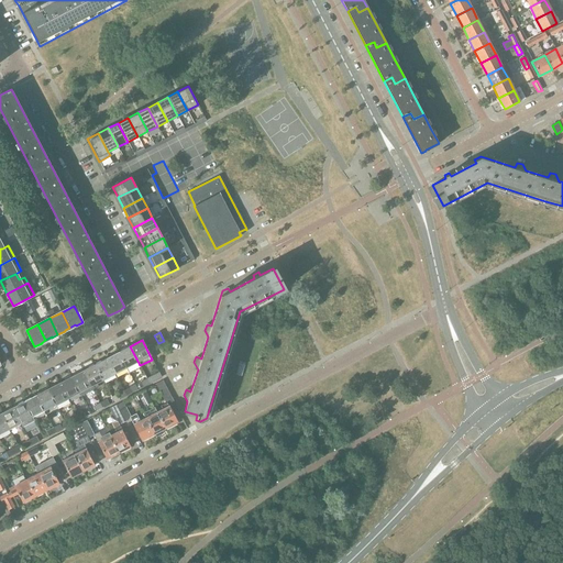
[(130,346),(118,353),(125,367),(138,361),(130,346)]
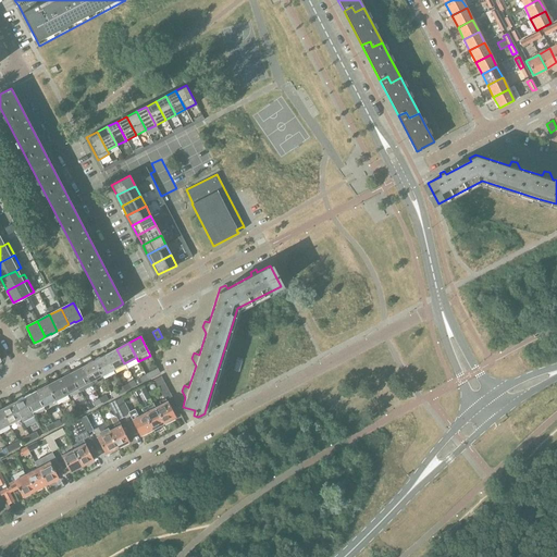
[(106,355),(112,369),(124,363),(116,349),(106,355)]
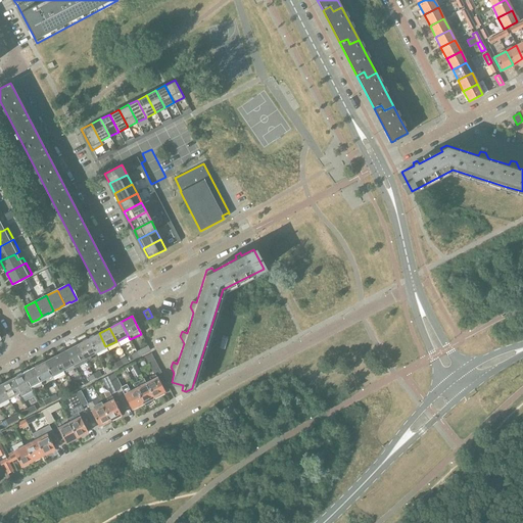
[(89,338),(88,339),(95,352),(105,346),(99,333),(94,336),(93,335),(89,337),(89,338)]
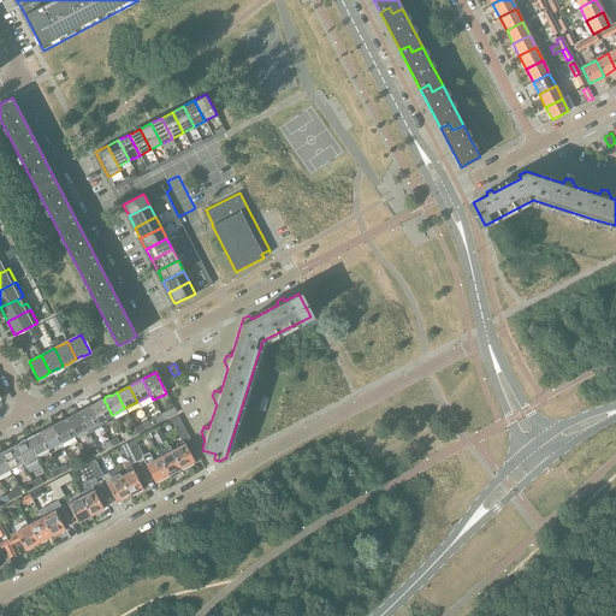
[(104,400),(102,400),(102,398),(96,402),(98,403),(90,407),(99,422),(112,415),(104,400)]
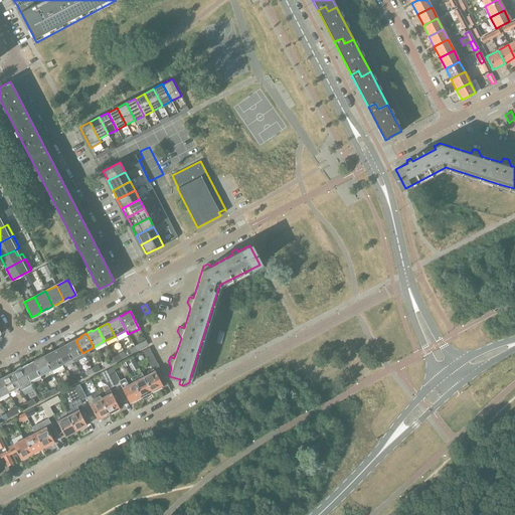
[(75,340),(64,345),(71,358),(82,353),(75,340)]
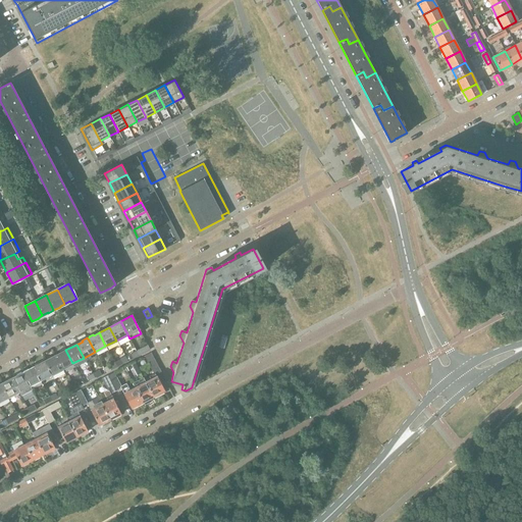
[(147,345),(136,351),(138,356),(150,350),(147,345)]
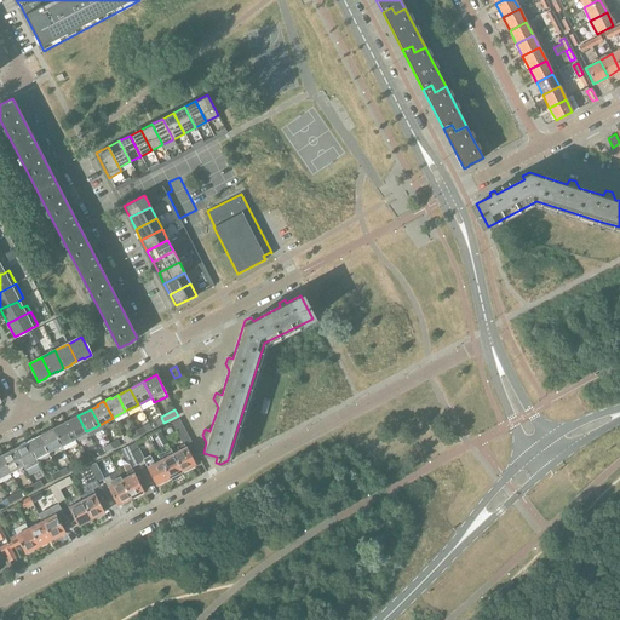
[(78,415),(65,423),(73,438),(86,431),(78,415)]
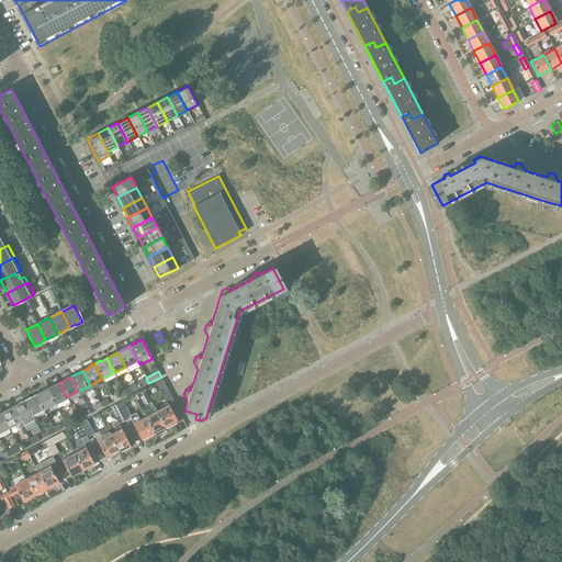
[(166,400),(167,402),(160,404),(163,408),(157,411),(165,427),(177,422),(169,407),(176,405),(163,380),(155,383),(164,401),(166,400)]
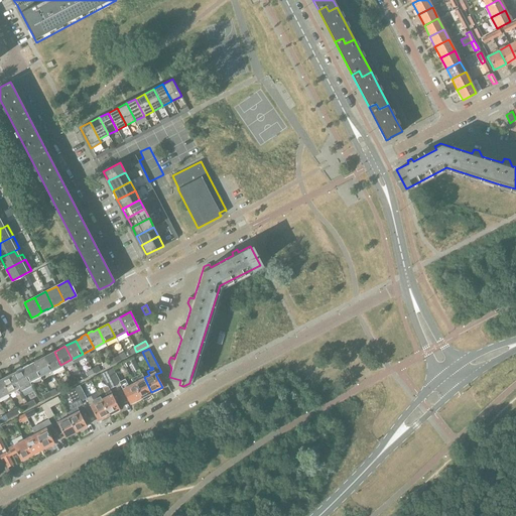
[(63,369),(60,365),(54,352),(43,357),(51,373),(52,373),(52,374),(63,369)]
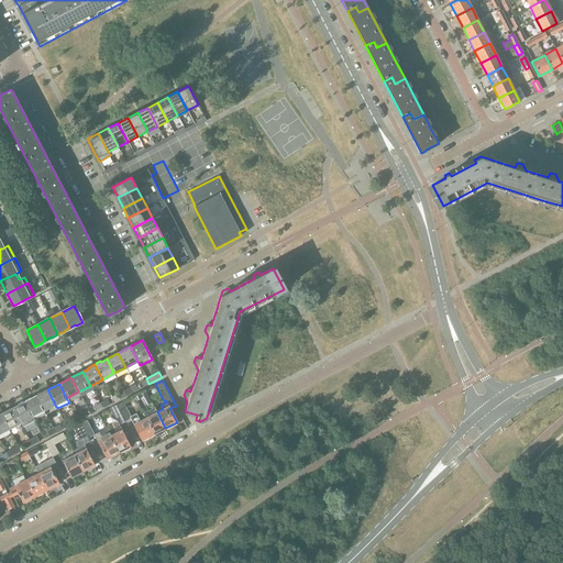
[(130,387),(123,392),(125,396),(132,393),(130,387)]
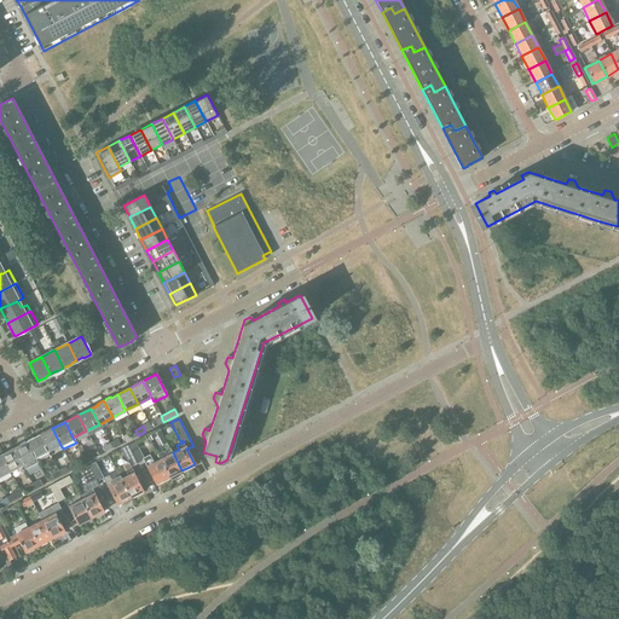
[(52,428),(39,435),(47,451),(55,447),(57,451),(62,447),(52,428)]
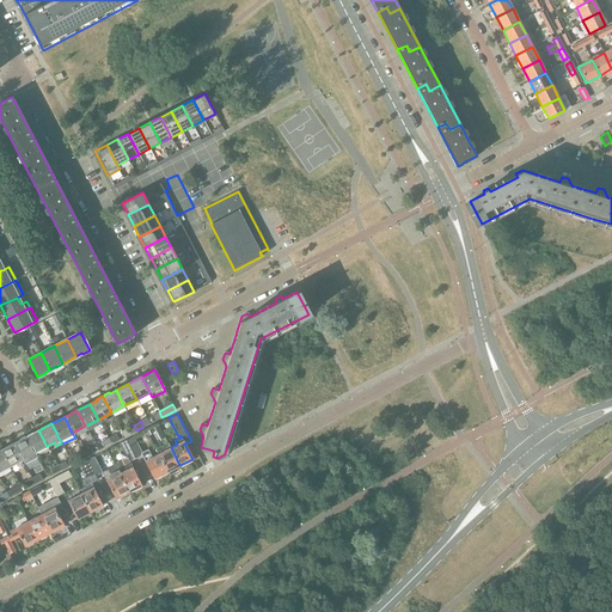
[(28,436),(26,438),(34,453),(47,446),(38,430),(32,434),(32,433),(28,435),(28,436)]
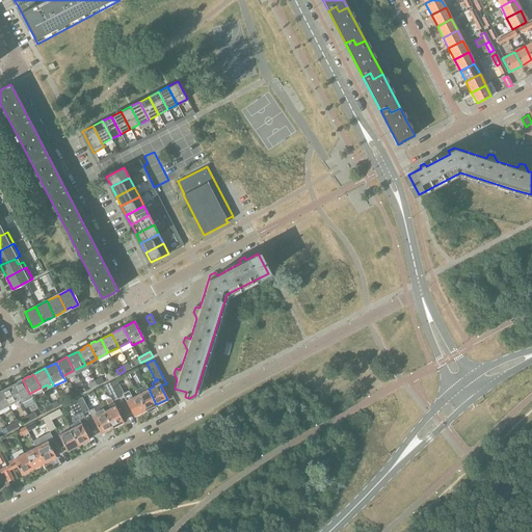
[(100,378),(94,381),(97,387),(103,382),(100,378)]
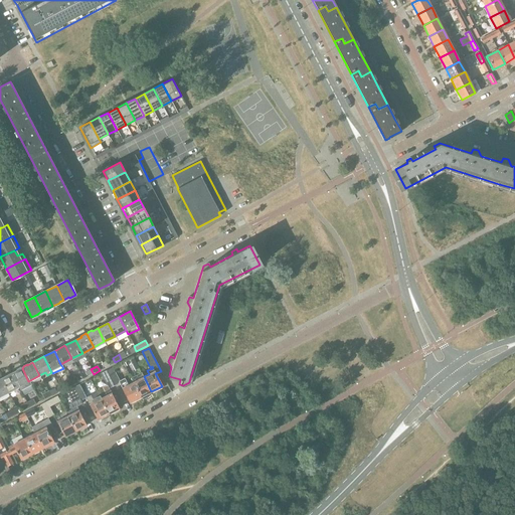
[(22,368),(21,368),(21,367),(16,369),(17,370),(11,373),(18,386),(28,381),(22,368)]
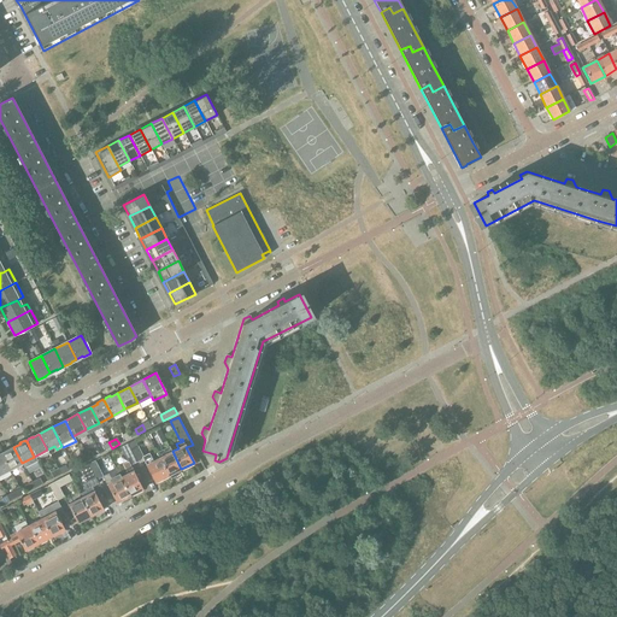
[(128,444),(137,463),(144,459),(156,482),(169,476),(159,458),(153,460),(148,453),(142,456),(135,440),(128,444)]
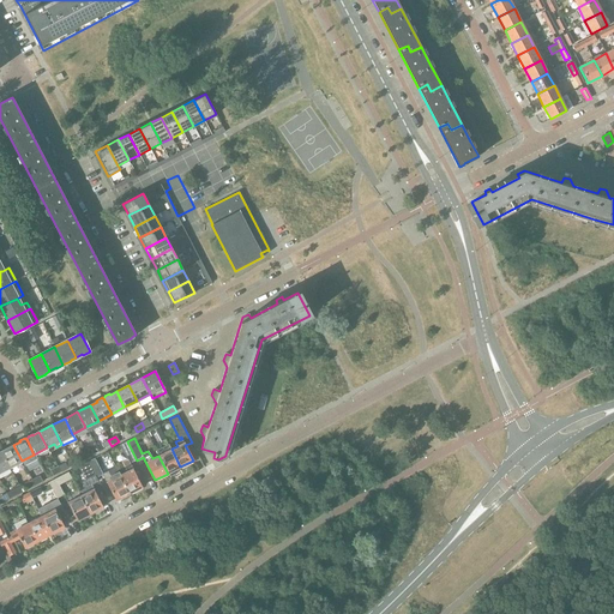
[(137,461),(127,441),(120,446),(126,458),(121,461),(127,471),(120,475),(128,494),(142,487),(131,464),(137,461)]
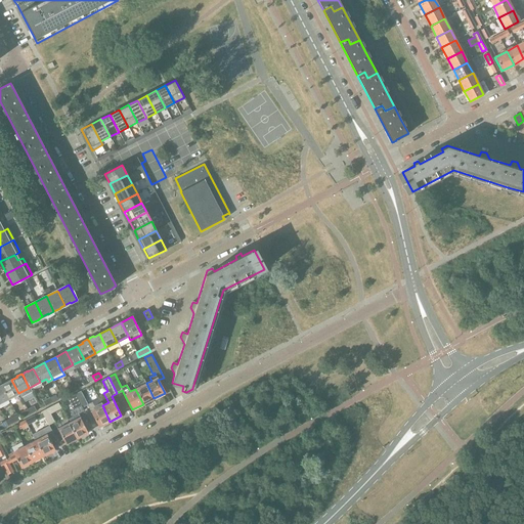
[(11,380),(0,386),(7,399),(18,393),(11,380)]
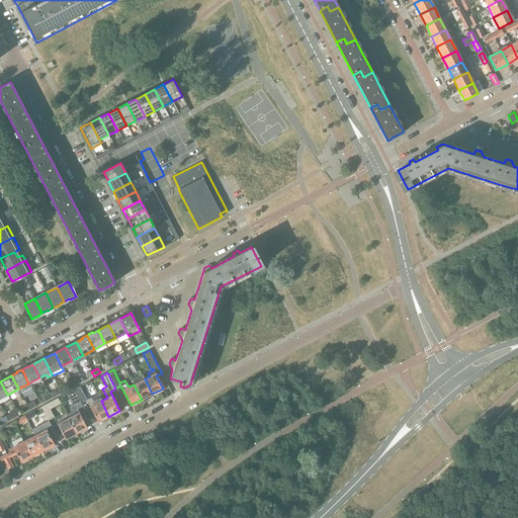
[(152,394),(145,378),(143,375),(137,378),(139,381),(134,384),(142,400),(152,394)]
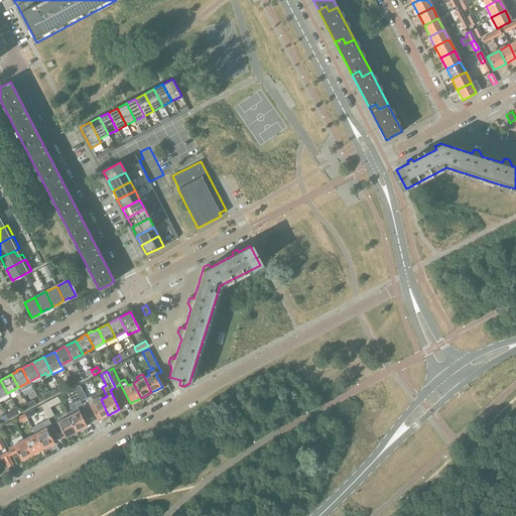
[(80,385),(74,388),(81,401),(86,398),(97,420),(108,415),(101,399),(99,397),(93,400),(90,395),(86,397),(80,385)]
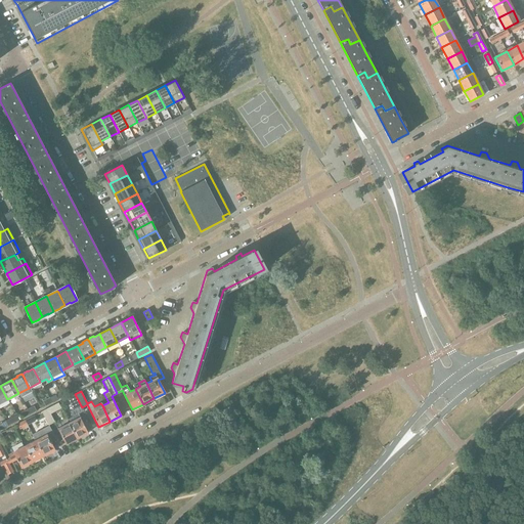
[(75,420),(69,423),(77,438),(88,433),(78,413),(84,410),(82,407),(75,394),(69,397),(76,410),(71,413),(73,417),(74,417),(75,420)]
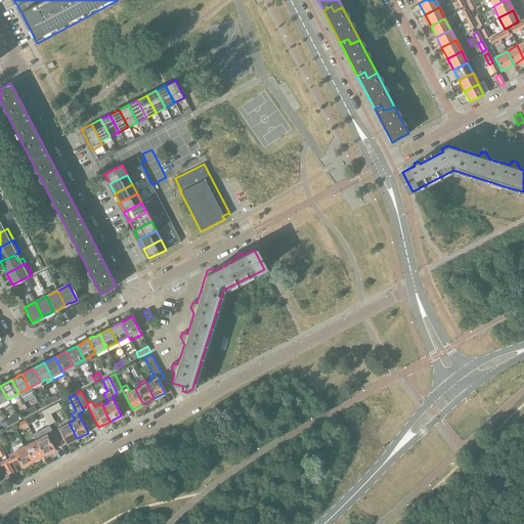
[(58,403),(47,408),(50,413),(61,408),(58,403)]
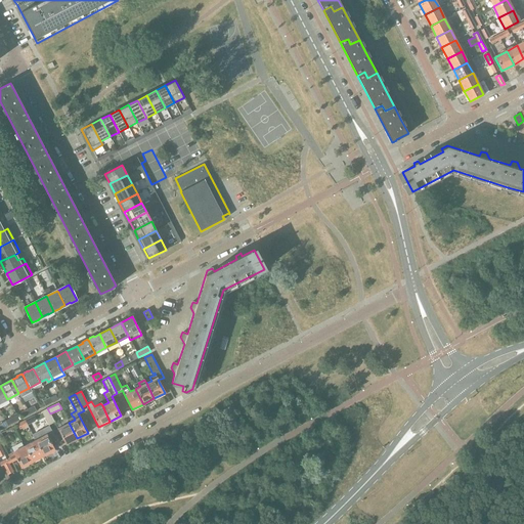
[(33,406),(27,410),(30,415),(36,411),(33,406)]
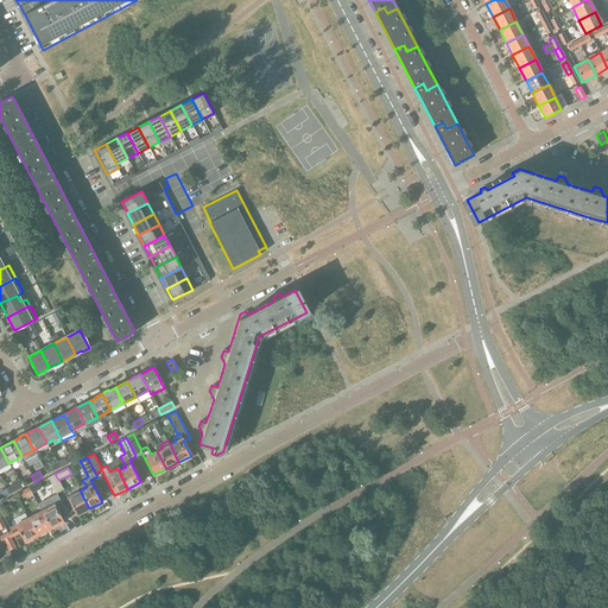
[(55,474),(48,477),(56,494),(63,489),(58,480),(55,474)]
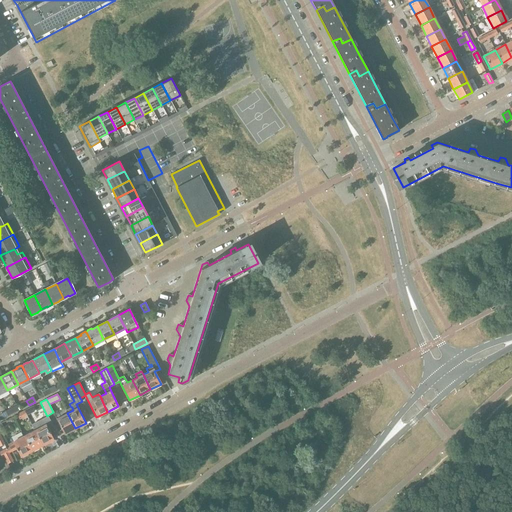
[(5,412),(7,416),(18,411),(16,406),(5,412)]
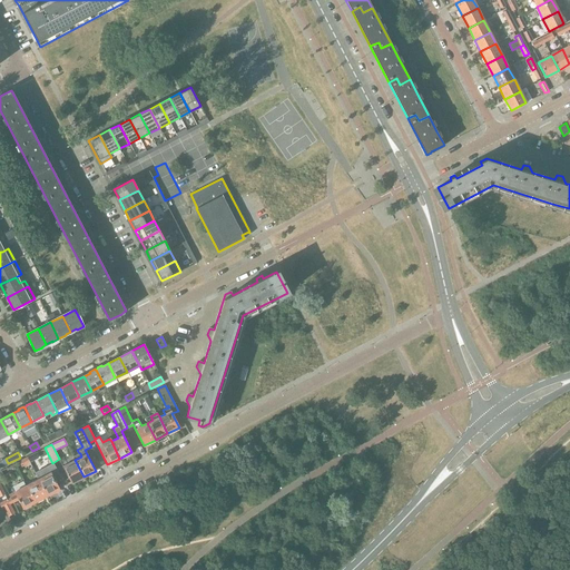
[(84,477),(75,460),(62,467),(71,483),(84,477)]
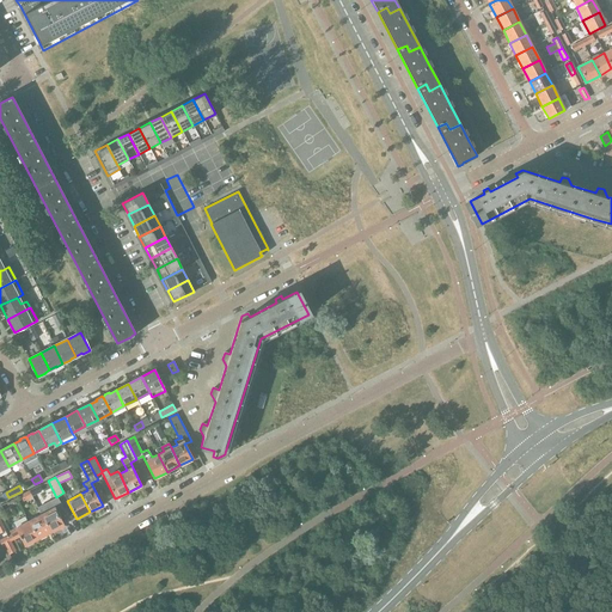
[(54,507),(41,514),(50,532),(63,526),(54,507)]
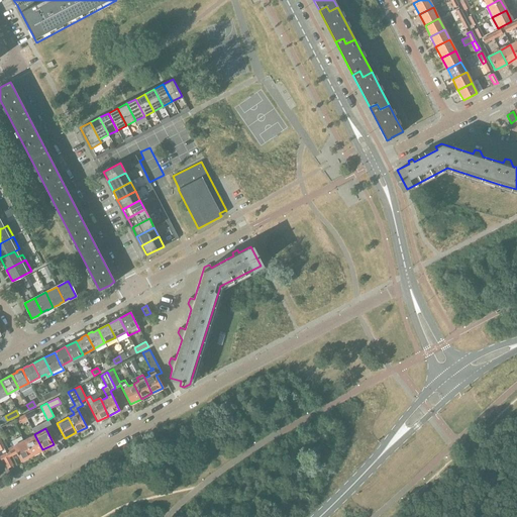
[(23,440),(31,455),(42,449),(34,434),(23,440)]
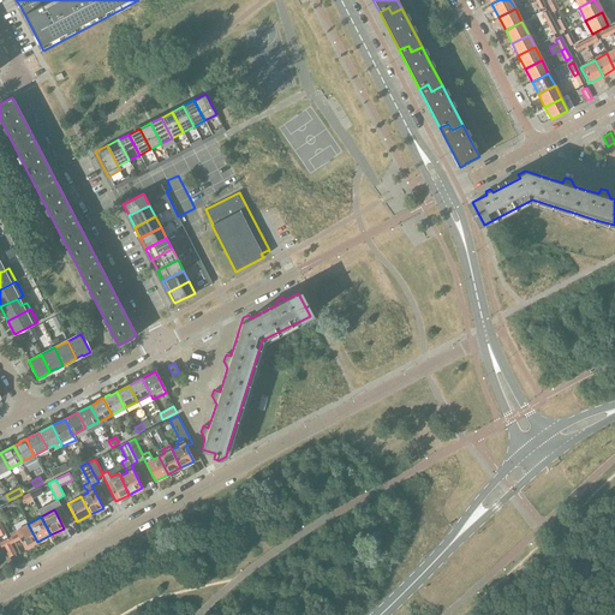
[(11,537),(13,542),(19,539),(21,541),(25,549),(37,542),(28,524),(16,530),(17,533),(11,537)]
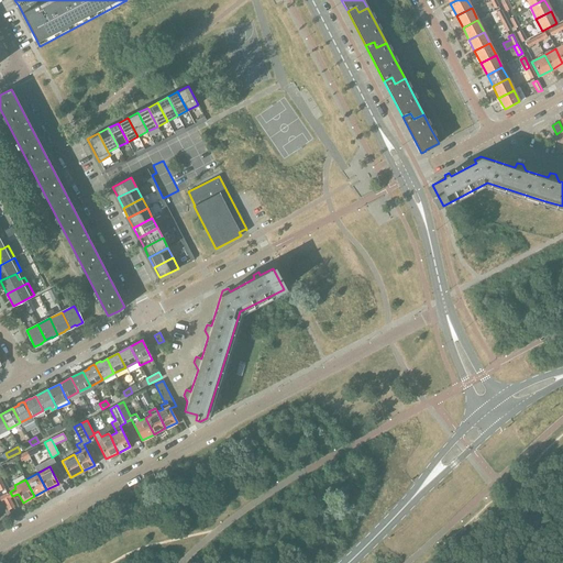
[(7,494),(0,496),(0,498),(2,503),(3,501),(8,510),(14,507),(10,498),(7,494)]
